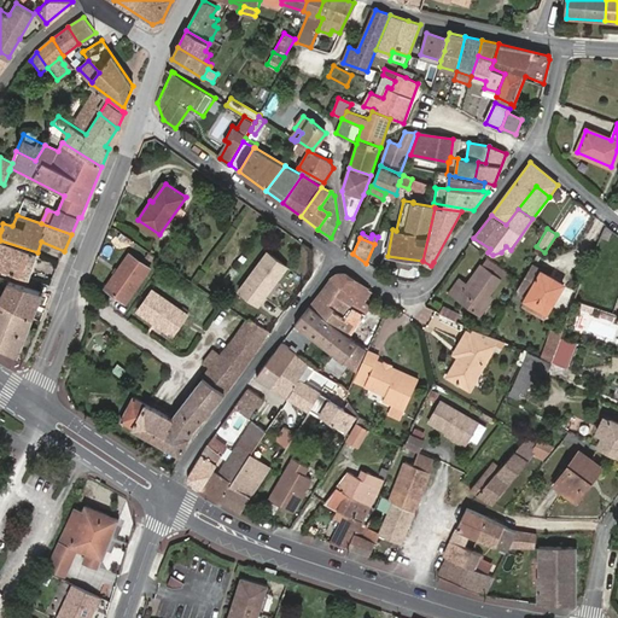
[(0,267),(29,278),(38,252),(0,240),(0,267)]
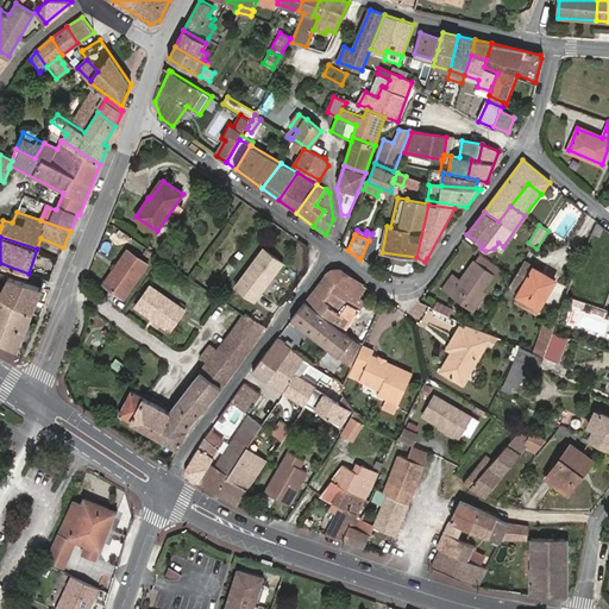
[(283,262),(264,249),(237,284),(256,299),(261,292),(259,290),(270,277),(271,278),(283,262)]
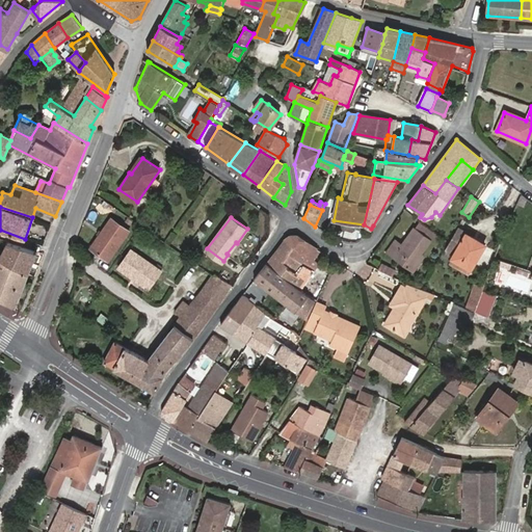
[(129,231),(111,218),(90,247),(108,260),(129,231)]
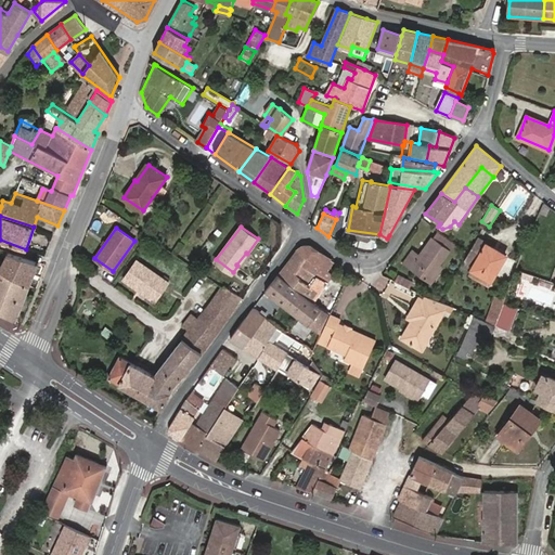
[(448,252),(453,244),(452,243),(437,232),(431,240),(448,252)]
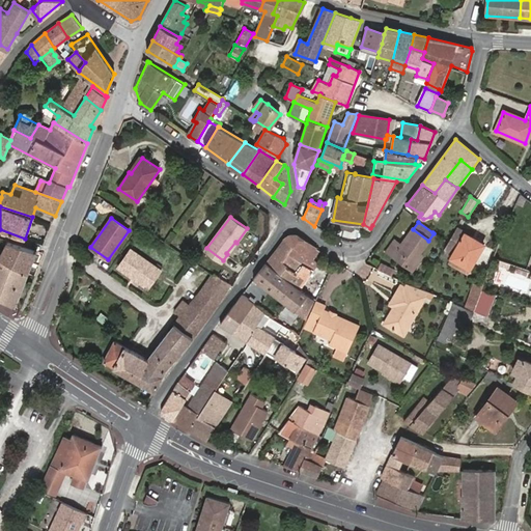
[(484,245),(478,241),(466,233),(456,227),(444,248),(453,253),(452,255),(470,267),(484,245)]
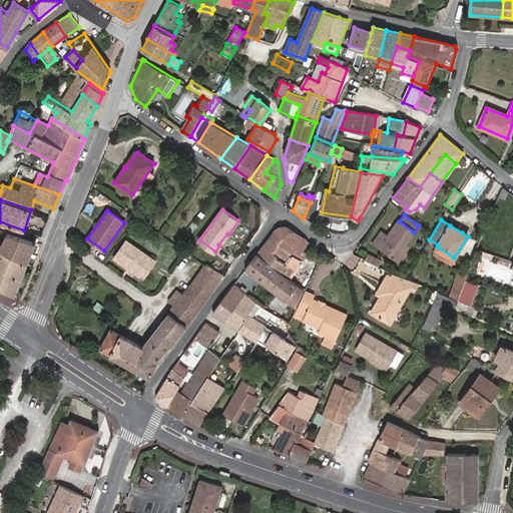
[(414,232),(399,221),(388,236),(381,232),(374,242),(380,247),(381,246),(399,259),(406,249),(403,247),(414,232)]
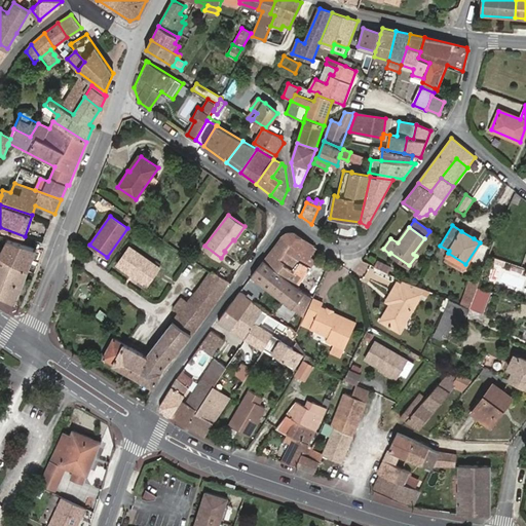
[(286,233),(282,237),(290,243),(287,250),(307,264),(310,267),(321,252),(290,233),(286,233)]
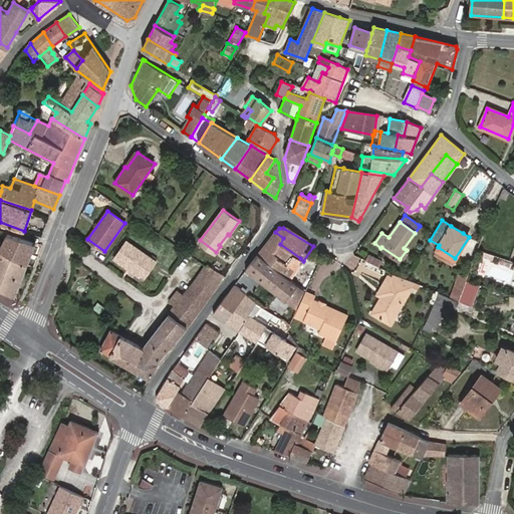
[(283,238),(275,232),(258,254),(287,277),(292,269),(300,258),(280,244),(283,238)]
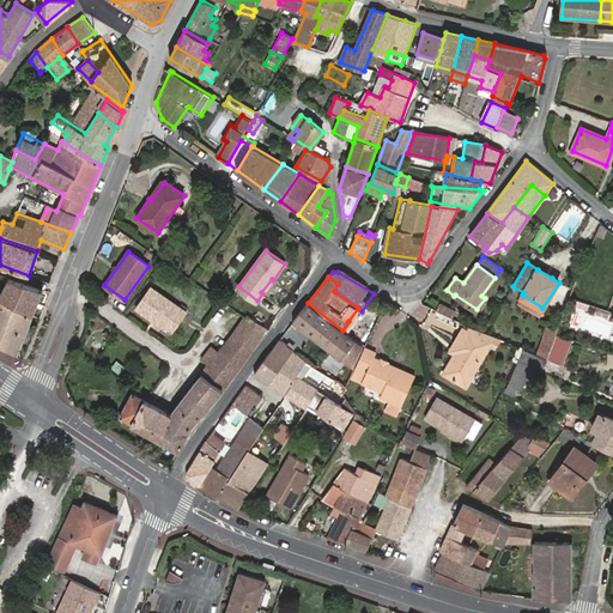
[(43,290),(10,279),(0,297),(0,298),(32,316),(43,290)]
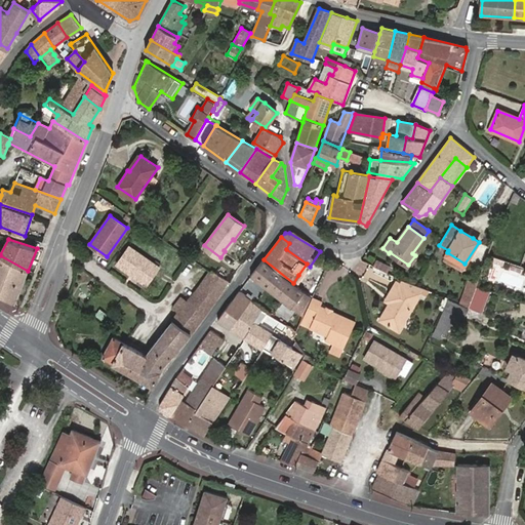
[(159,268),(129,247),(118,264),(147,285),(159,268)]
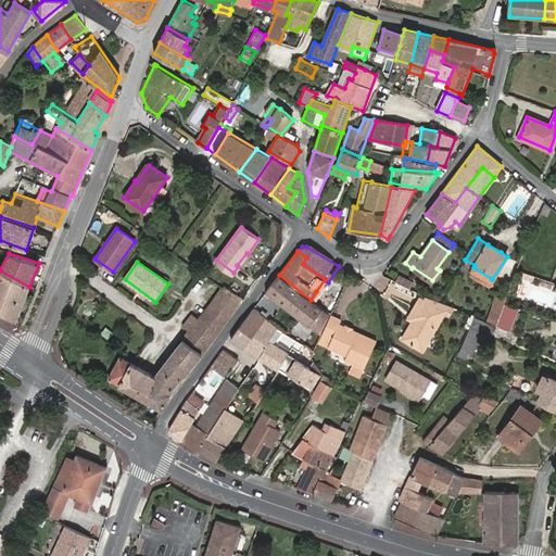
[(489,285),(492,279),(474,267),(470,273),(489,285)]
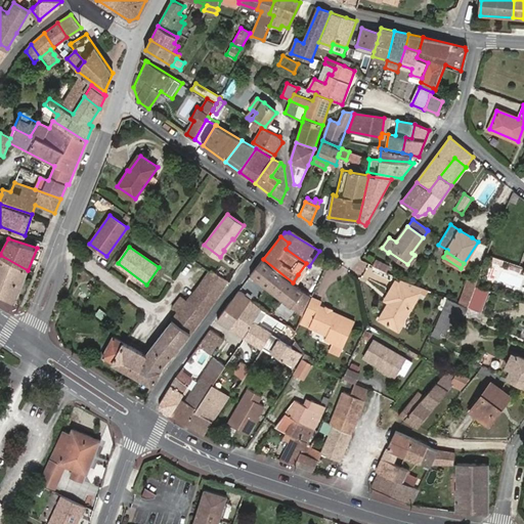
[(28,270),(0,255),(0,295),(14,303),(28,270)]
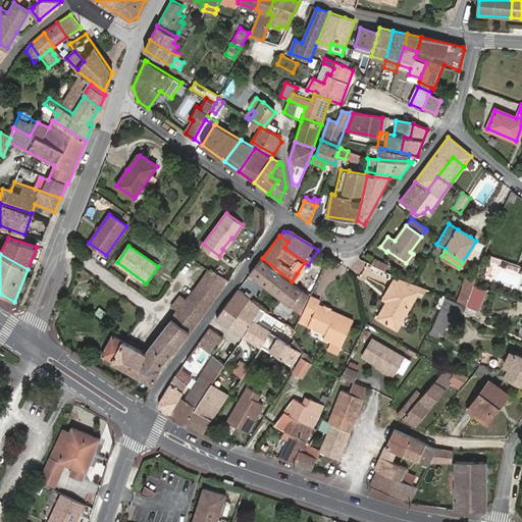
[(362,273),(367,262),(358,257),(352,269),(362,273)]
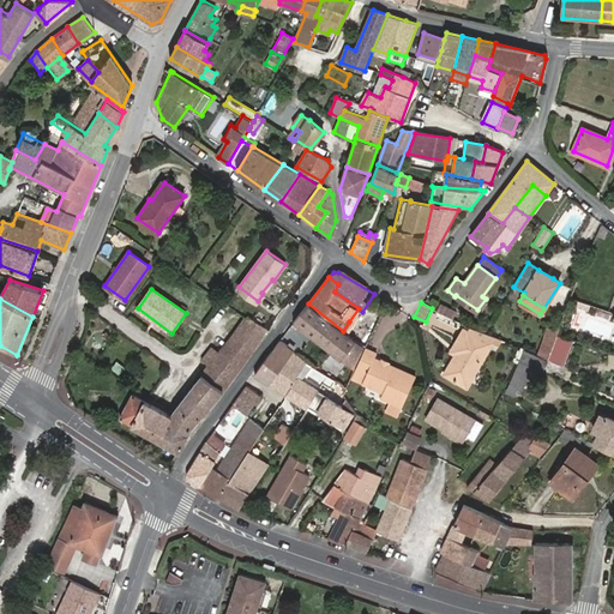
[(354,369),(363,345),(348,333),(343,331),(308,304),(294,324),(354,369)]
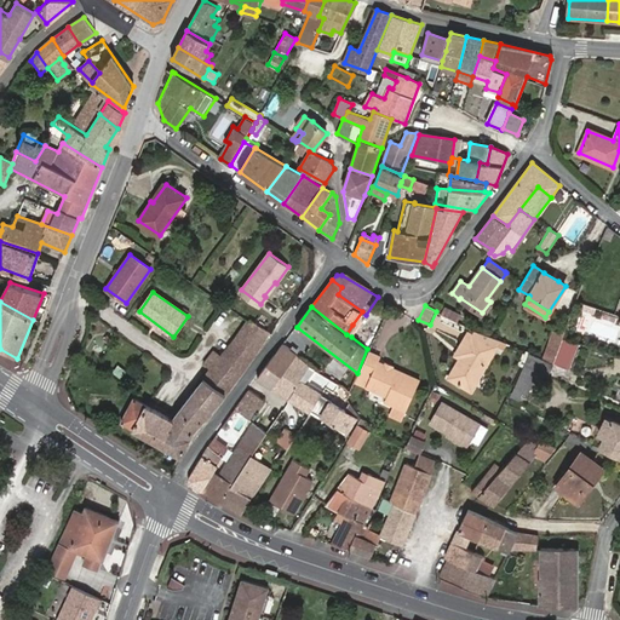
[(459,321),(461,311),(442,306),(440,317),(459,321)]
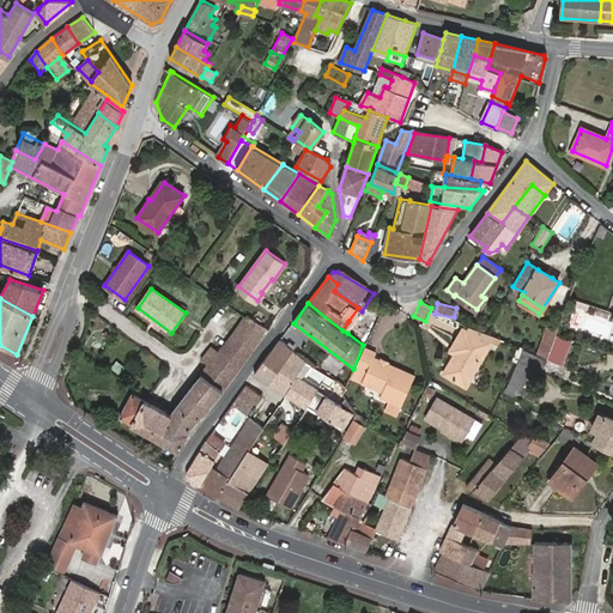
[(240,368),(267,331),(247,316),(219,352),(212,347),(202,360),(208,365),(170,416),(132,394),(120,418),(177,451),(192,425),(224,388),(240,368)]
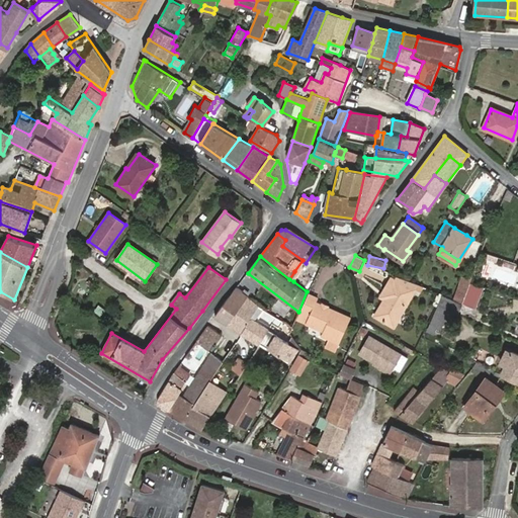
[(298,273),(294,271),(289,279),(293,281),(298,273)]
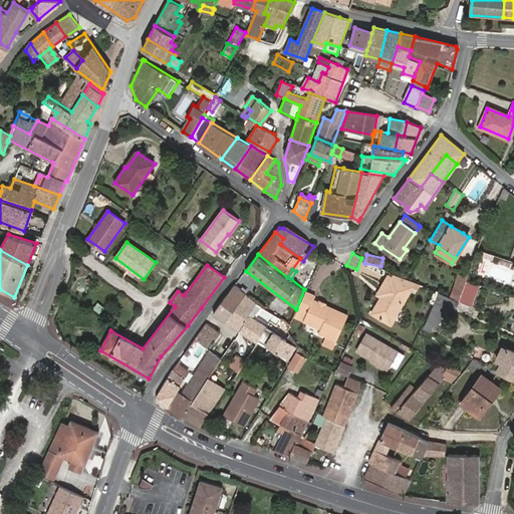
[(392,324),(415,283),(398,276),(394,274),(392,278),(389,276),(380,291),(383,293),(381,296),(371,313),(392,324)]
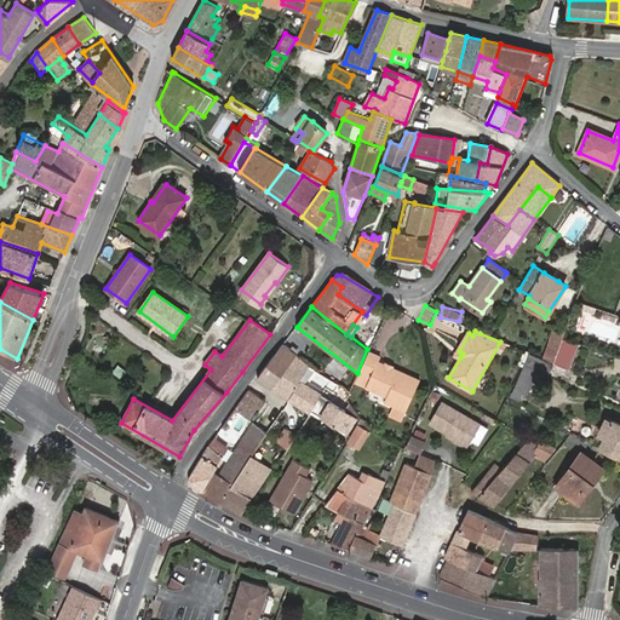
[(544,357),(554,362),(562,338),(563,334),(554,332),(544,357)]
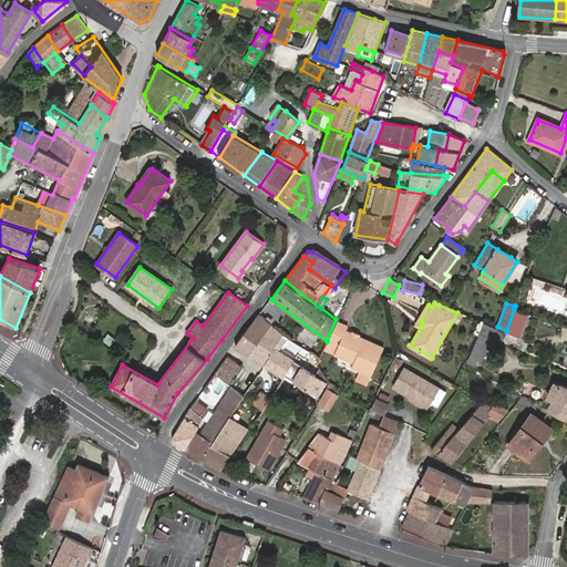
[(526,313),(514,309),(506,331),(518,336),(526,313)]
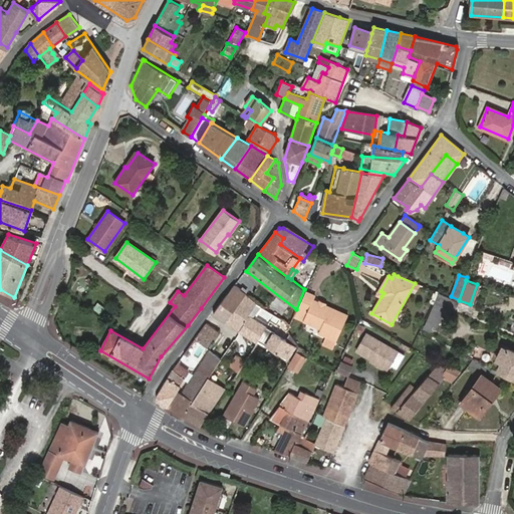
[(250,319),(251,318),(256,313),(253,310),(257,304),(246,295),(247,293),(235,285),(213,314),(241,331),(250,319)]
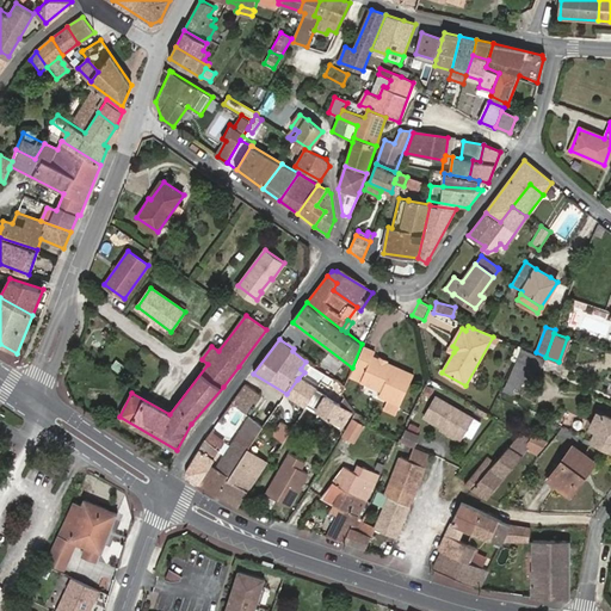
[(363,347),(349,376),(380,390),(377,396),(387,401),(383,409),(395,415),(414,375),(388,364),(378,359),(372,357),(375,353),(363,347)]
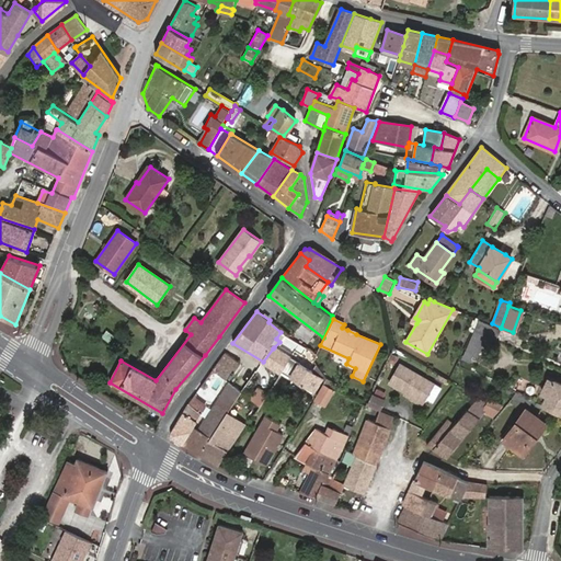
[(478,319),(472,331),(476,332),(487,336),(495,340),(500,328),(478,319)]
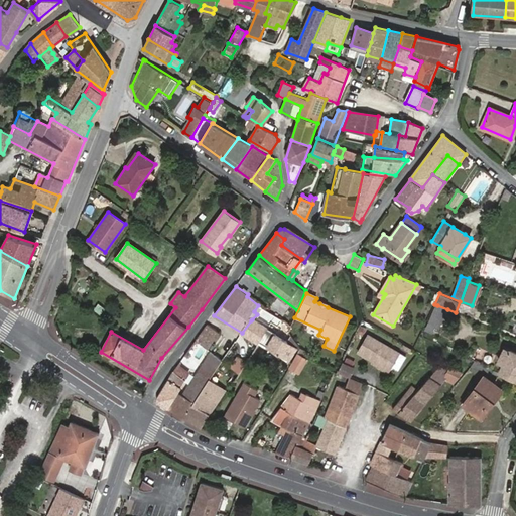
[(447,309),(437,305),(426,329),(435,334),(447,309)]
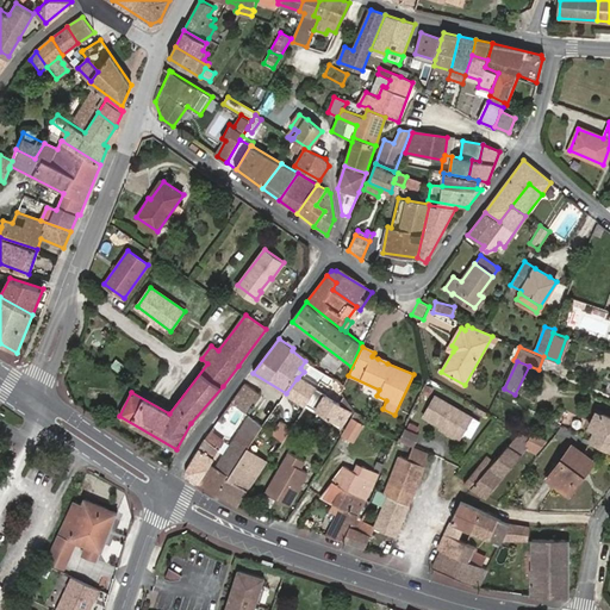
[(335,404),(336,403),(298,378),(297,379),(286,393),(302,403),(338,425),(347,412),(335,404)]
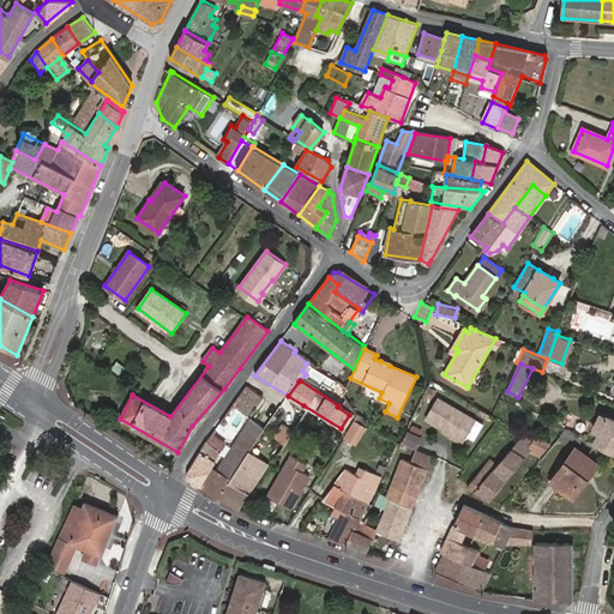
[(233,405),(246,415),(260,396),(246,386),(233,405)]
